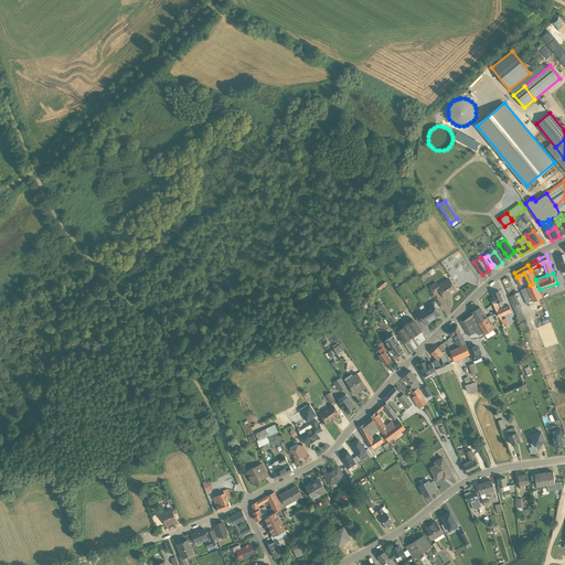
[(508,275),(501,279),(510,294),(516,290),(508,275)]
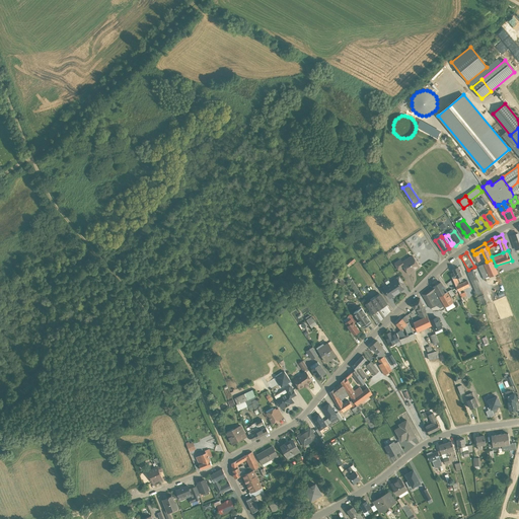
[(403,265),(404,266),(410,274),(420,267),(414,258),(403,265)]
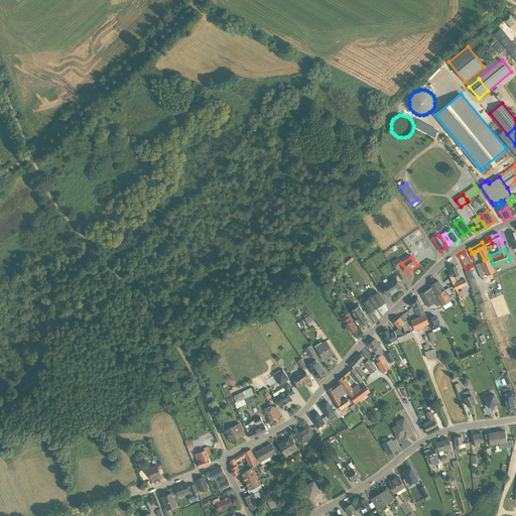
[(398,258),(392,261),(397,268),(402,264),(401,263),(398,258)]
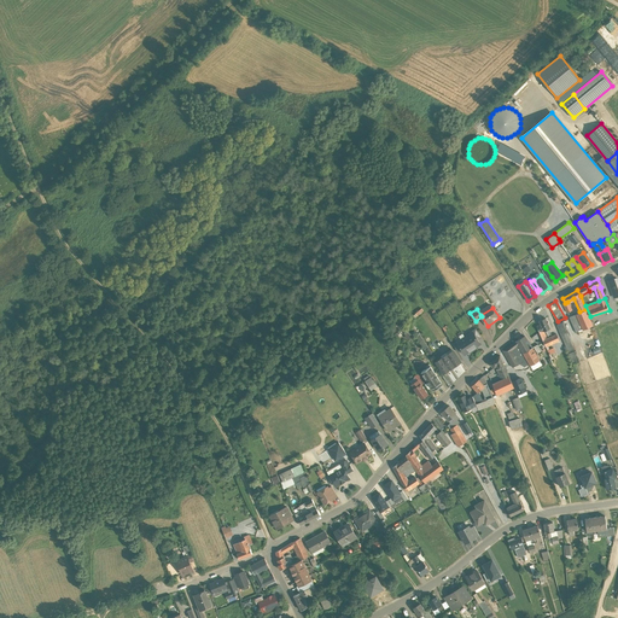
[(579,312),(576,313),(583,330),(593,325),(586,309),(579,312)]
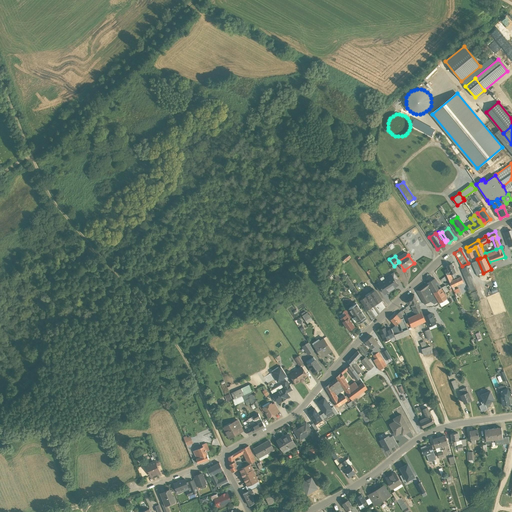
[(483,273),(477,259),(472,262),(478,275),(483,273)]
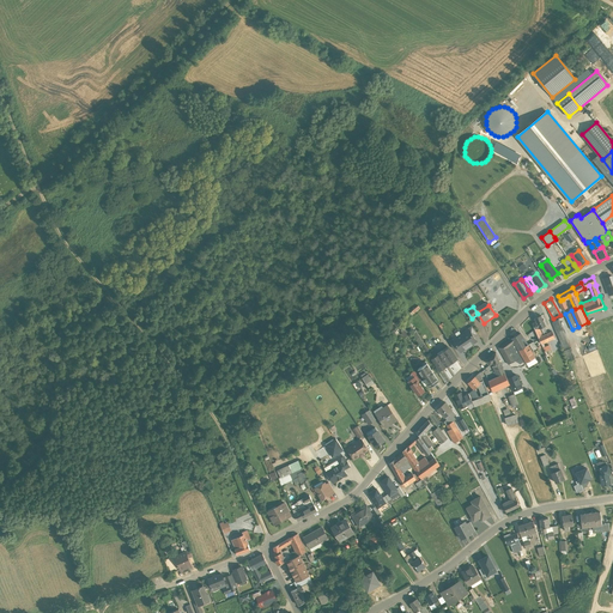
[(541,315),(535,317),(536,321),(533,323),(535,329),(539,327),(539,328),(546,325),(541,315)]
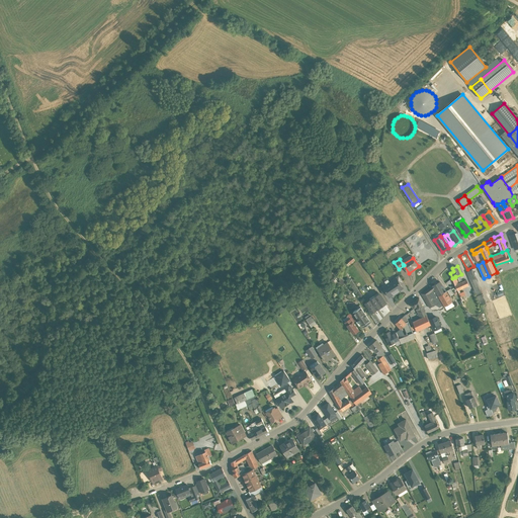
[(472,269),(466,271),(470,280),(475,278),(476,277),(472,269)]
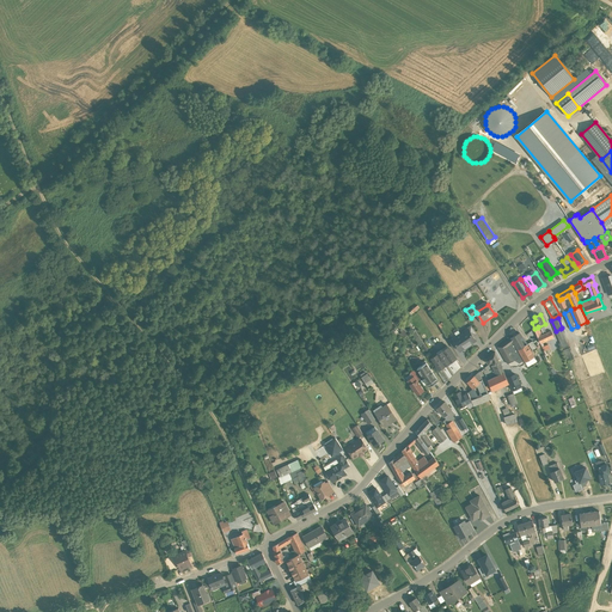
[(467,329),(460,334),(469,346),(472,344),(472,342),(476,340),(473,336),(469,329),(467,329)]
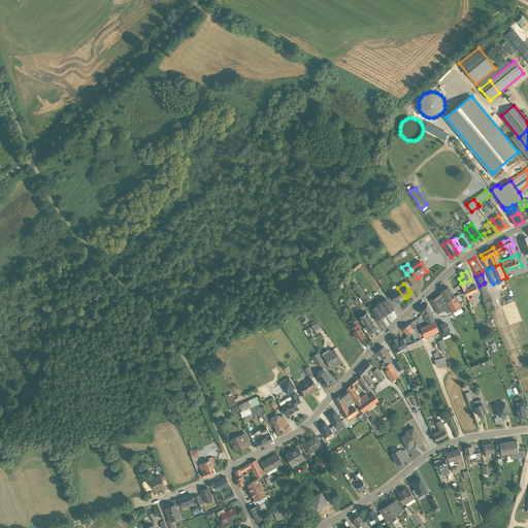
[(467,289),(464,290),(466,295),(477,290),(475,285),(471,287),(467,289)]
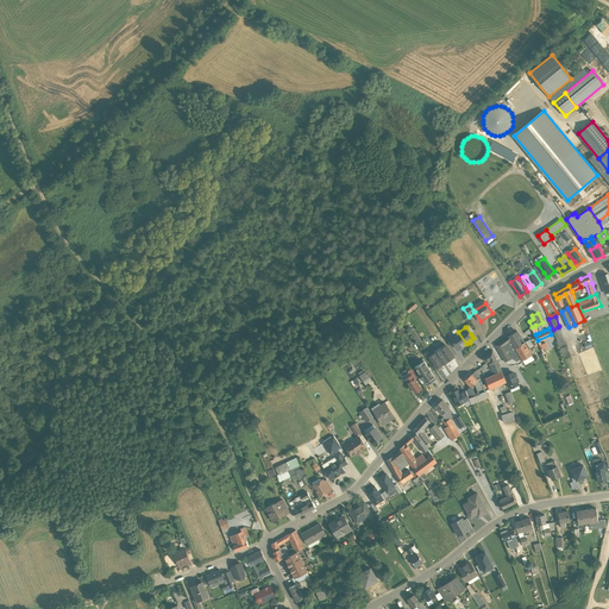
[(414,331),(410,333),(418,345),(421,343),(414,331)]
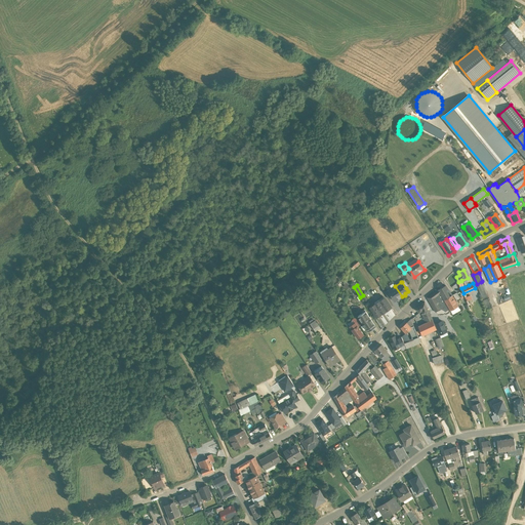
[(446,285),(439,289),(442,295),(444,299),(449,296),(446,289),(448,288),(446,285)]
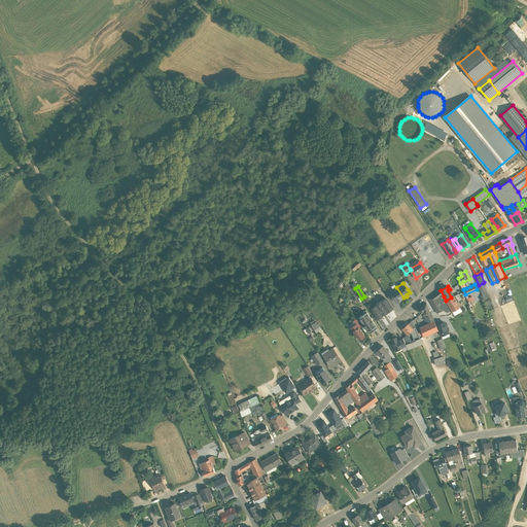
[(485,286),(480,288),(485,301),(490,299),(485,286)]
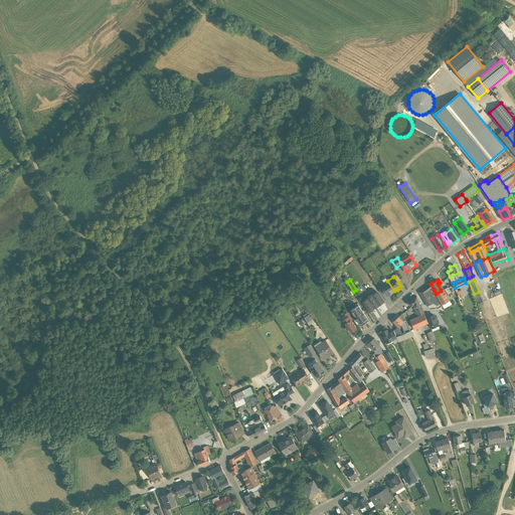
[(381,285),(384,291),(387,295),(390,293),(391,293),(394,291),(387,281),(381,285)]
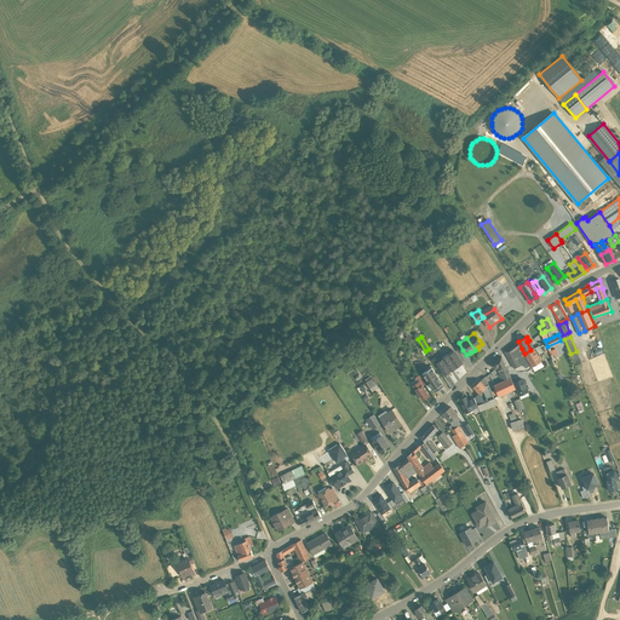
[(516,343),(505,351),(515,367),(515,368),(518,366),(520,366),(520,365),(526,361),(523,359),(523,357),(520,360),(516,354),(520,351),(522,349),(518,342),(516,343)]
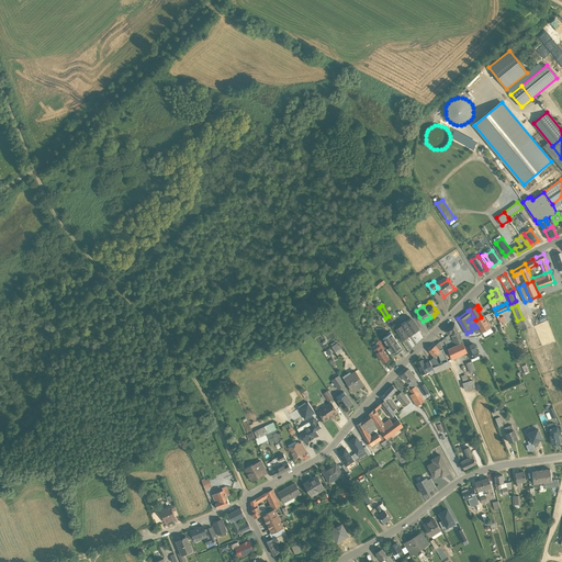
[(481,317),(475,321),(478,323),(482,332),(491,326),(484,315),(481,317)]
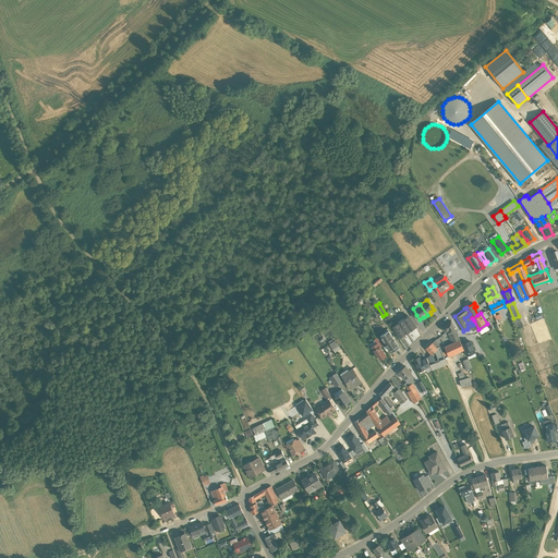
[(468,316),(464,318),(468,324),(471,322),(471,323),(472,322),(474,320),(472,318),(470,314),(468,316)]
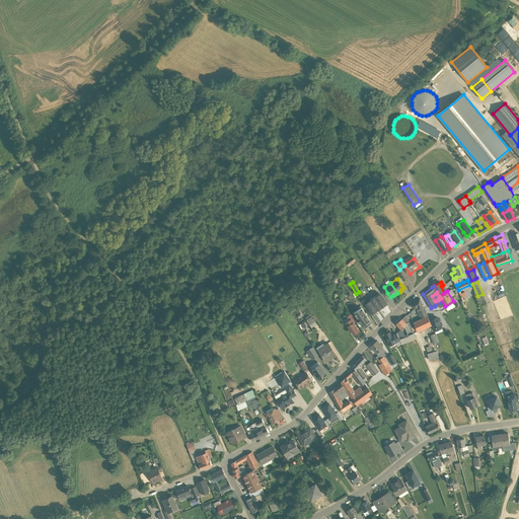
[(386,303),(380,294),(376,297),(382,306),(386,303)]
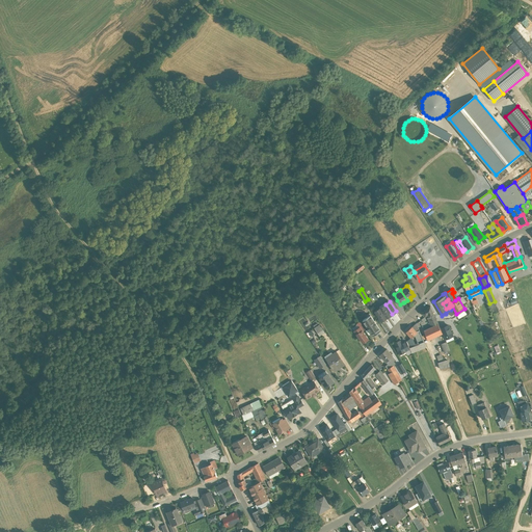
[(495,301),(489,303),(494,313),(500,311),(496,301),(495,301)]
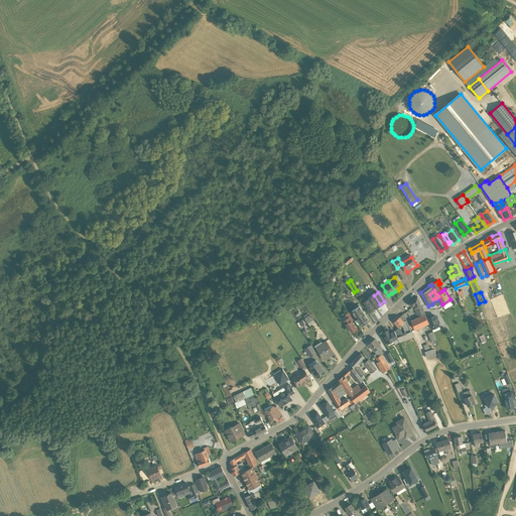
[(465,293),(460,295),(463,303),(468,301),(465,293)]
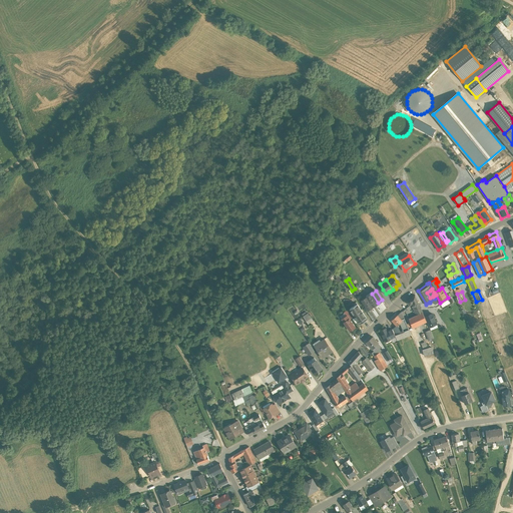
[(378,303),(372,294),(367,297),(373,306),(378,303)]
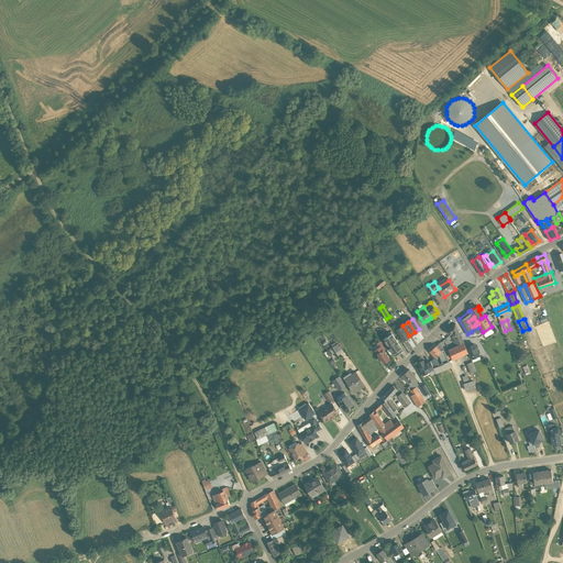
[(455,323),(446,331),(450,334),(452,332),(454,335),(460,333),(455,323)]
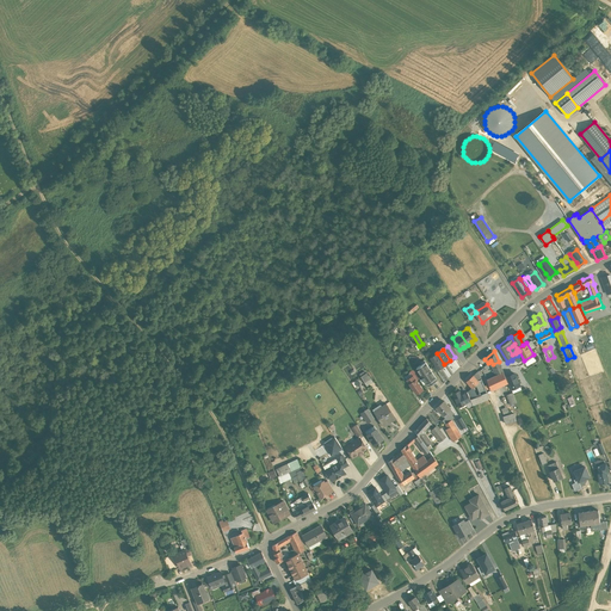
[(444,364),(437,353),(431,357),(439,369),(444,364)]
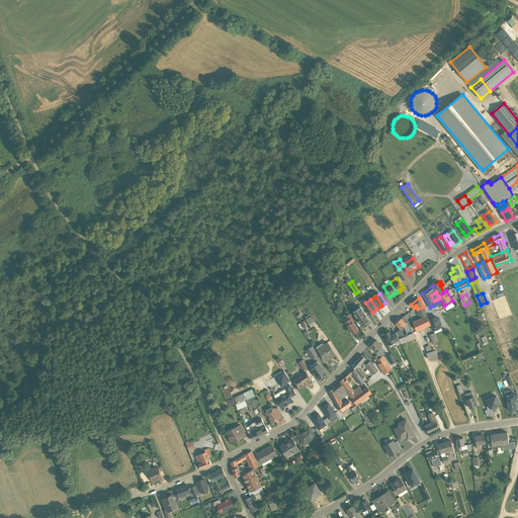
[(356,309),(353,312),(363,327),(371,322),(360,307),(356,309)]
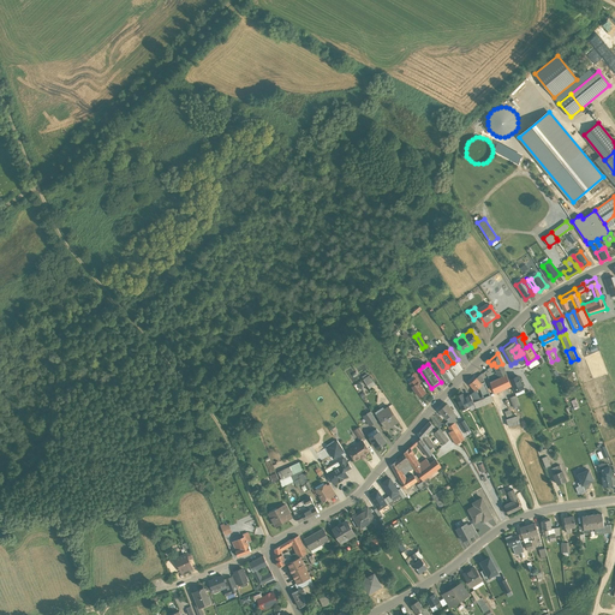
[(502,364),(496,366),(500,377),(506,374),(502,364)]
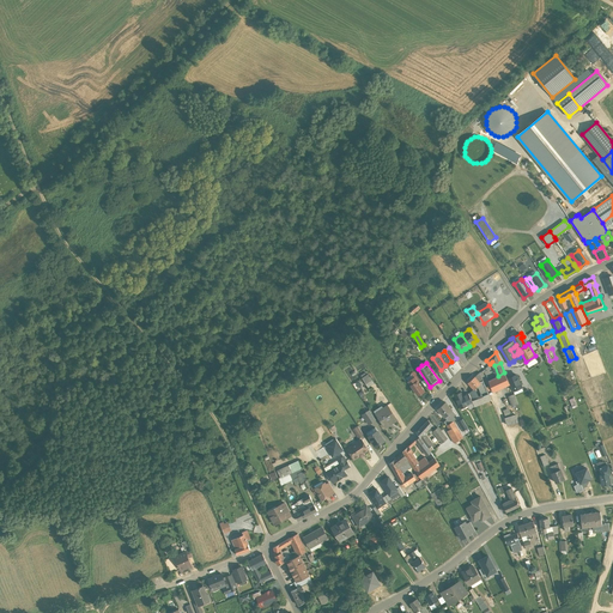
[(493,392),(499,388),(509,384),(504,372),(498,376),(497,376),(497,377),(495,377),(491,380),(489,381),(493,392)]
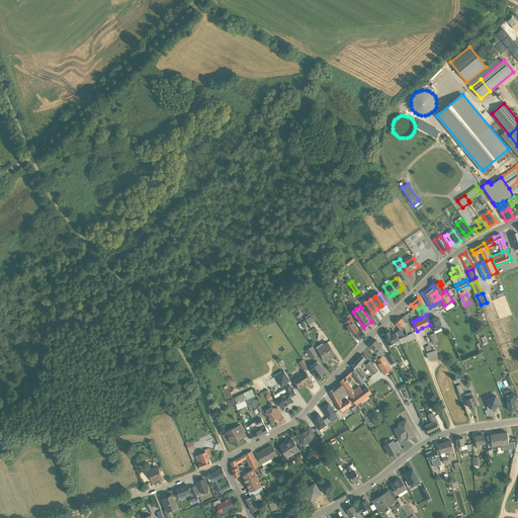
[(312,316),(307,319),(312,327),(317,324),(312,316)]
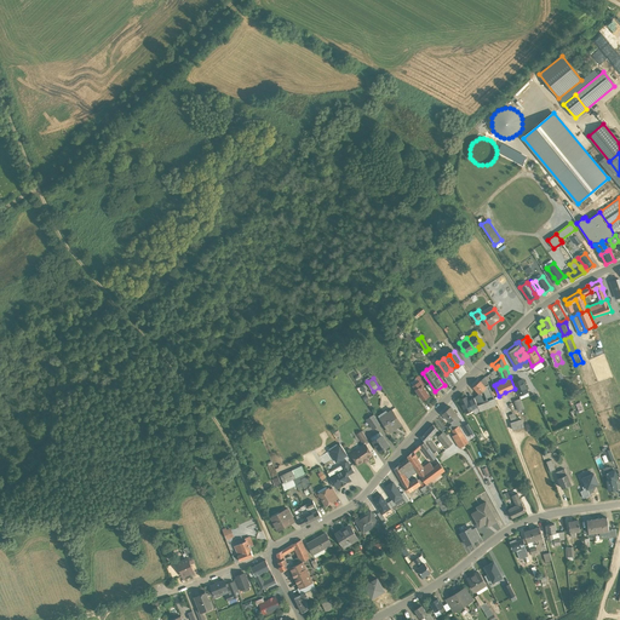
[(514,383),(518,394),(527,390),(522,378),(514,383)]
